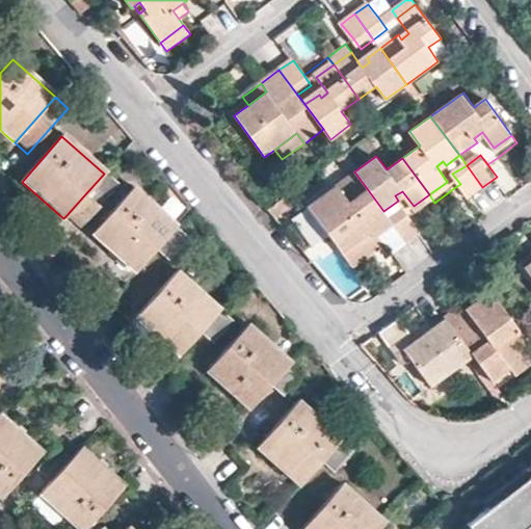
[(482,187),(467,165),(452,174),(460,184),(469,196),(482,187)]
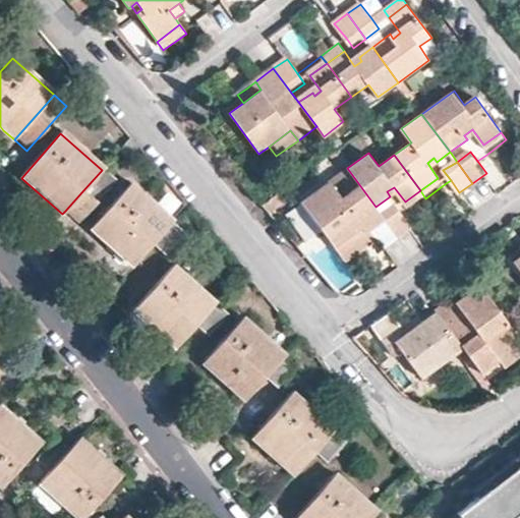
[(376,207),(347,168),(303,200),(341,252),(355,242),(357,240),(358,238),(358,235),(356,230),(363,226),(366,232),(371,228),(378,224),(385,219),(382,215),(376,207)]
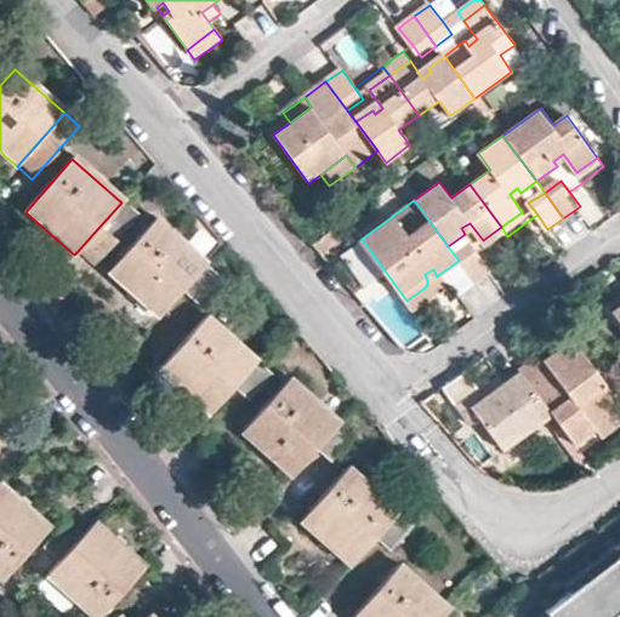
[(136,215),(121,203),(97,229),(112,241),(136,215)]
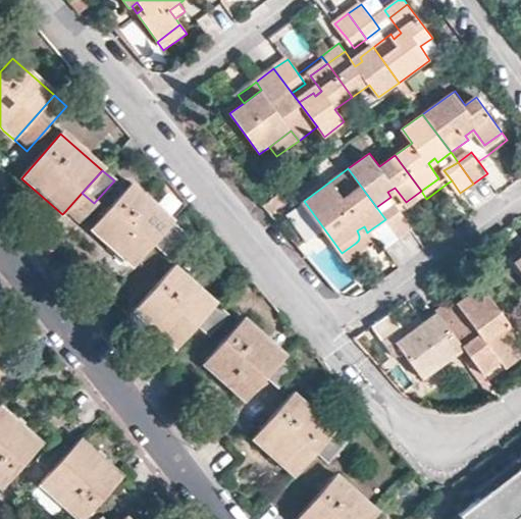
[(170,223),(172,221),(131,185),(90,230),(110,249),(131,267),(150,246),(170,223)]
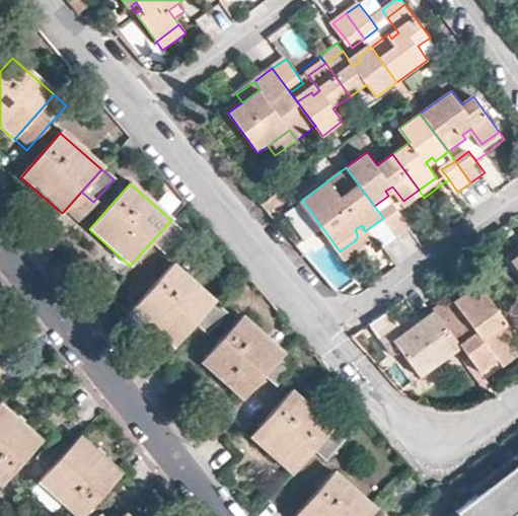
[(388,196),(374,206),(380,214),(394,204),(401,214),(411,208),(424,198),(419,190),(403,201),(392,187),(385,191),(388,196)]
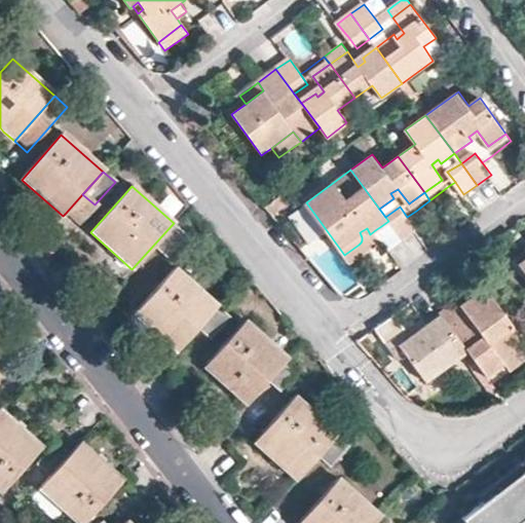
[(95,204),(82,194),(66,213),(78,223),(95,204)]
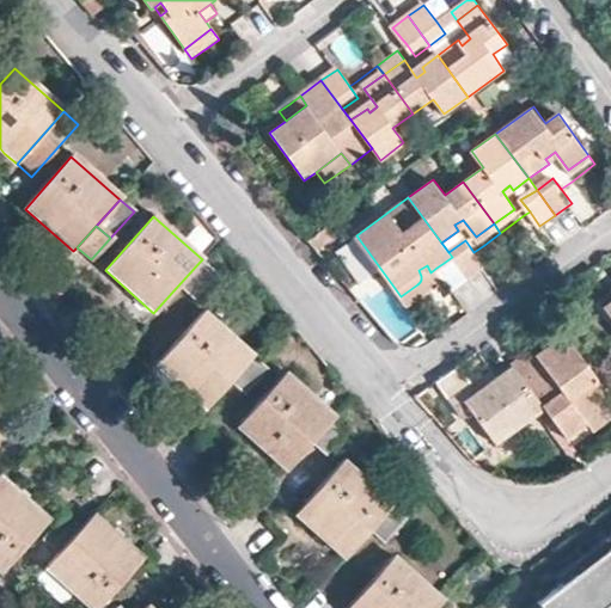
[(329,227),(311,241),(317,249),(335,235),(329,227)]
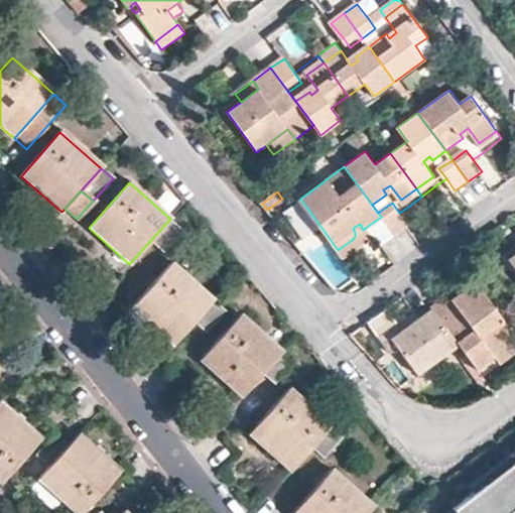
[(392,203),(378,213),(381,217),(395,236),(408,225),(399,213),(392,203)]
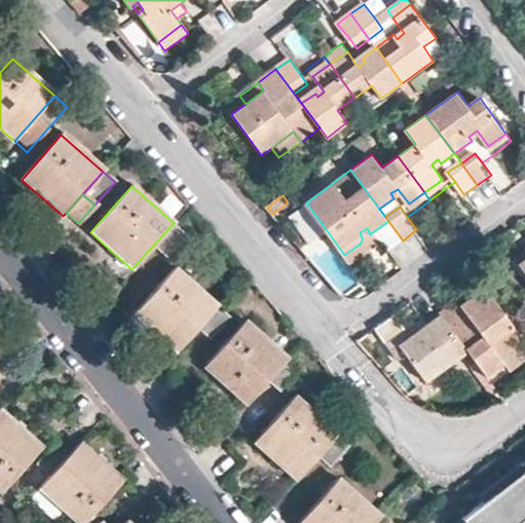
[(184,236),(172,225),(151,248),(163,258),(184,236)]
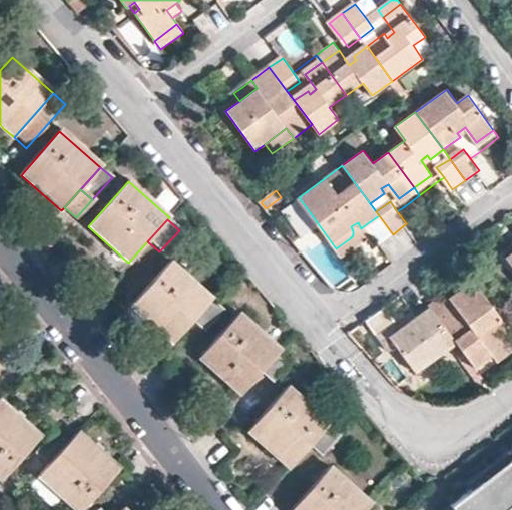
[(350,238),(336,248),(342,257),(372,233),(366,224),(361,228),(358,222),(351,226),(353,231),(353,234),(352,236),(350,238)]
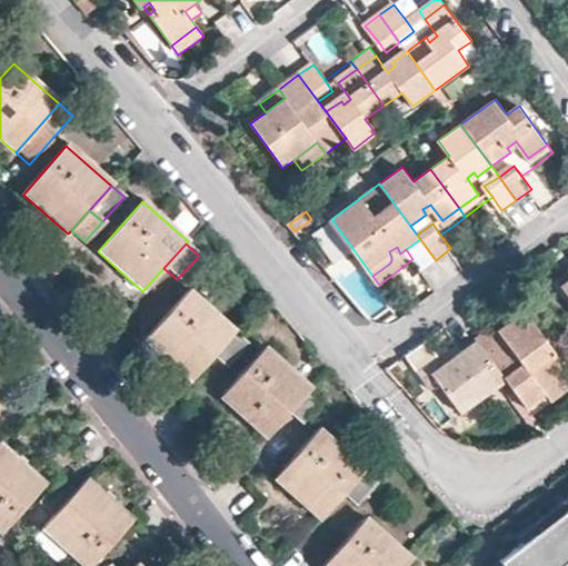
[(212,358),(233,334),(190,295),(147,345),(171,366),(190,384),(212,358)]
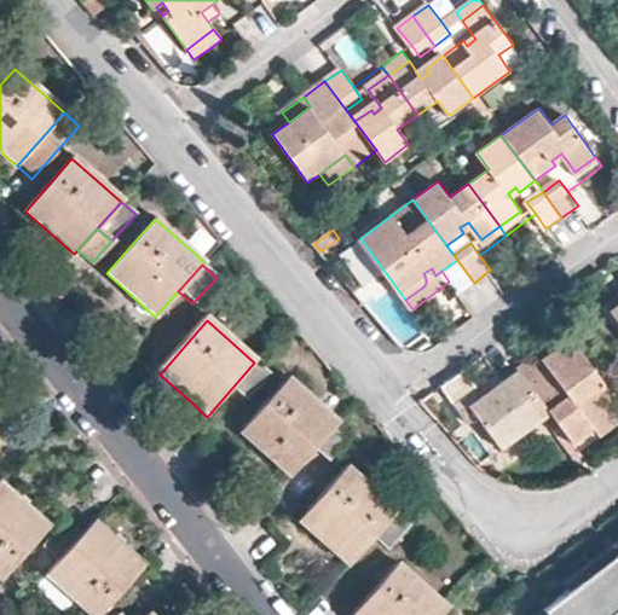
[(550,411),(573,442),(588,431),(591,422),(617,402),(570,338),(552,352),(560,364),(552,369),(543,358),(539,353),(519,369),(519,370),(550,411)]
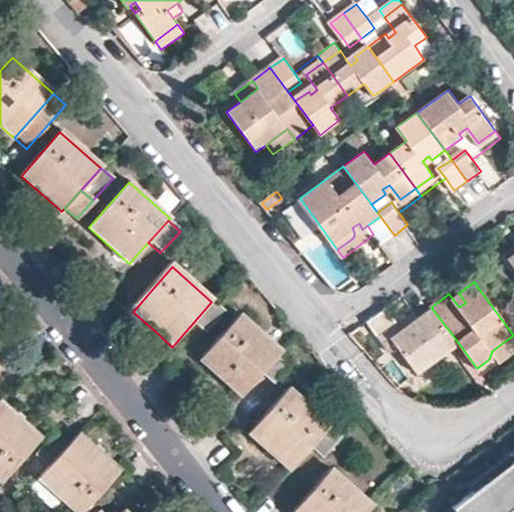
[(455,296),(452,298),(459,307),(466,303),(459,293),(455,296)]
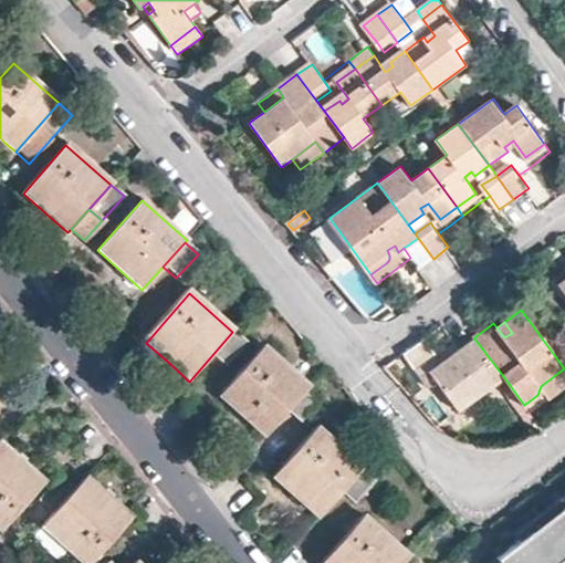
[(246,343),(232,332),(211,356),(225,367),(246,343)]
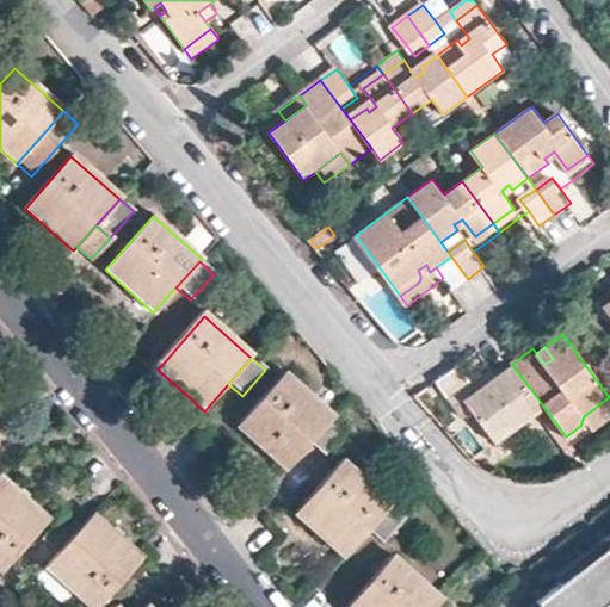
[(495,440),(543,406),(512,365),(473,395),(467,400),(495,440)]
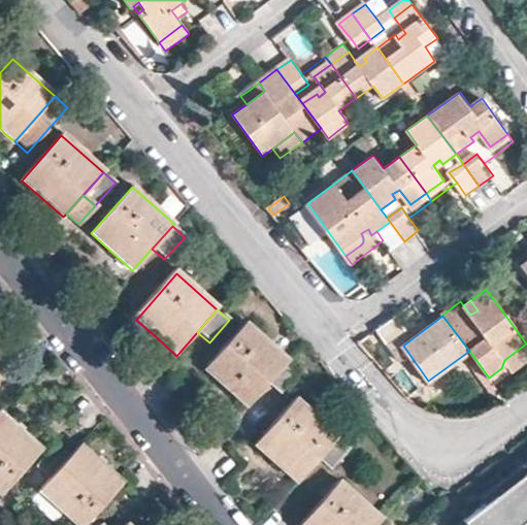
[(267,383),(288,360),(245,322),(204,368),(228,389),(246,406),(267,383)]
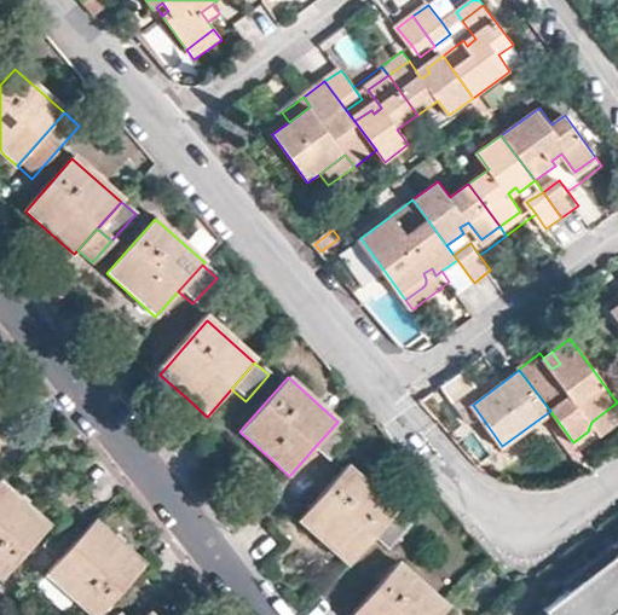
[(573,442),(578,451),(617,419),(617,402),(591,422),(588,431),(573,442)]
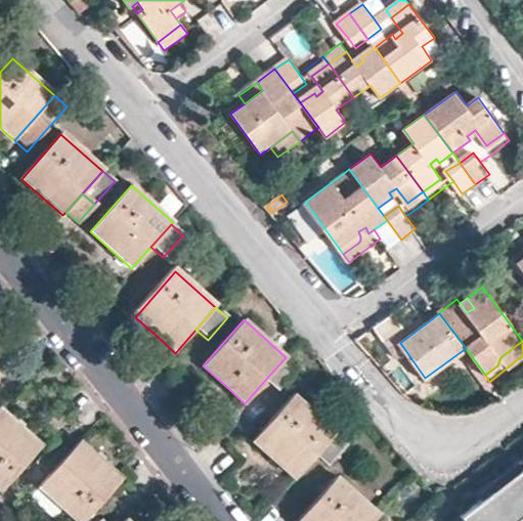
[(297,367),(286,357),(265,380),(277,389),(297,367)]
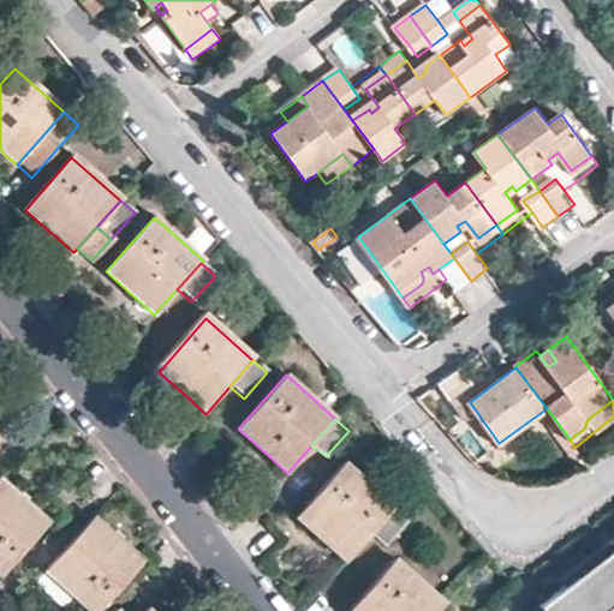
[(370,535),(394,509),(345,466),(298,519),(320,538),(346,563),(370,535)]
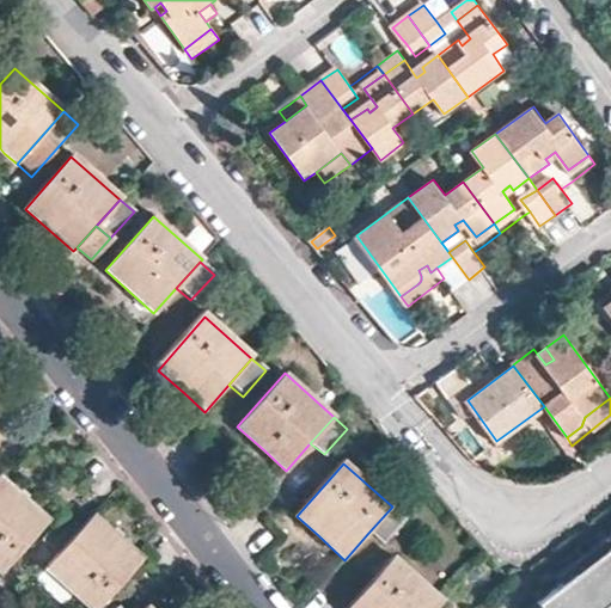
[(0,569),(46,519),(28,502),(0,474),(0,569)]
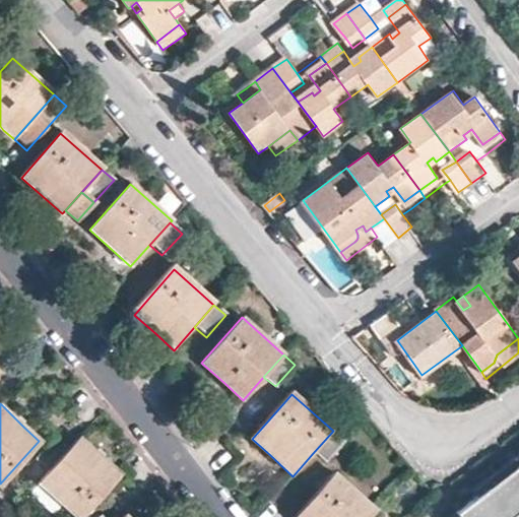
[(345,442),(333,431),(313,453),(325,464),(345,442)]
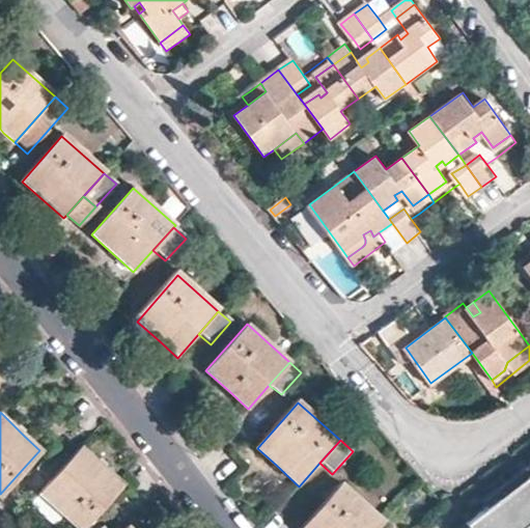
[(38,470),(50,481),(70,459),(58,447),(38,470)]
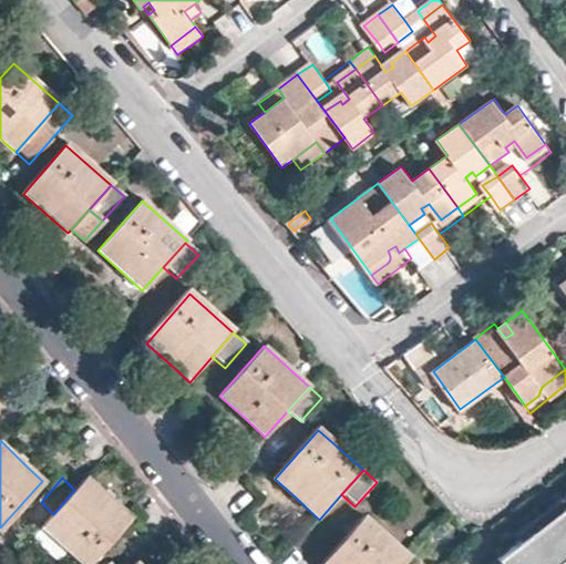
[(53,514),(41,527),(82,563),(89,563),(131,519),(117,508),(85,479),(74,490),(53,514)]
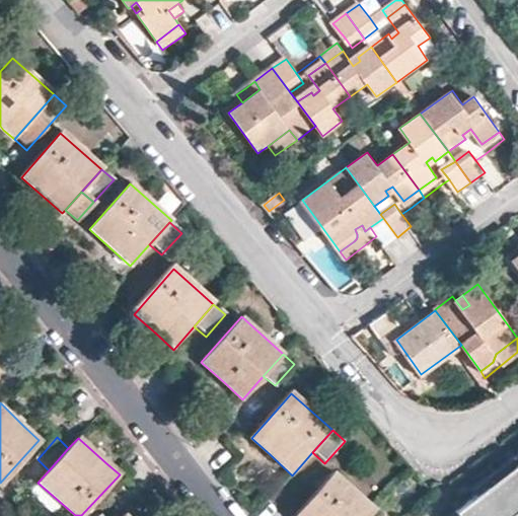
[(370,515),(376,509),(335,471),(296,515),(370,515)]
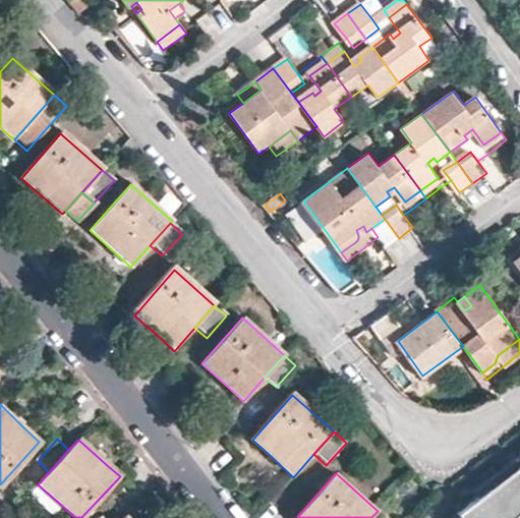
[(519,485),(478,517),(519,517),(519,485)]
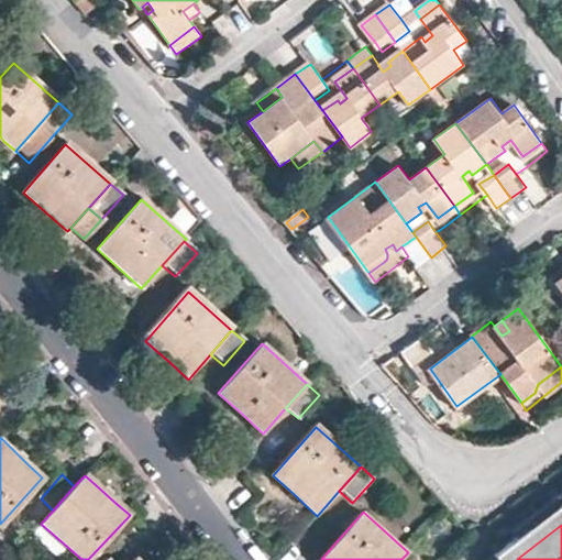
All buildings are outlined.
